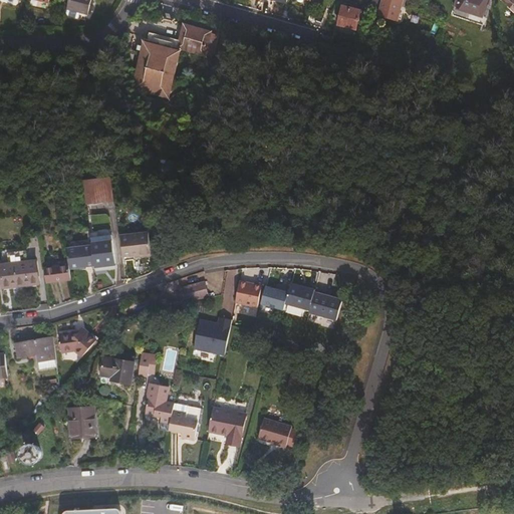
[(67,12),(79,14),(86,16),(90,0),(69,0),(66,11),(67,12)]
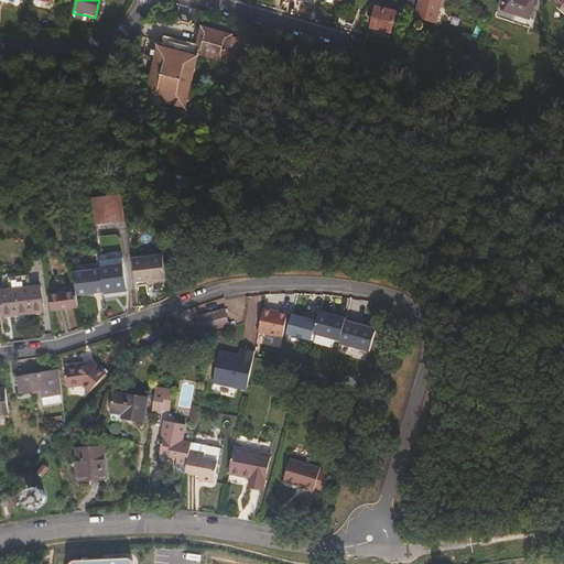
[(408,0),(407,8),(413,11),(415,0),(408,0)]
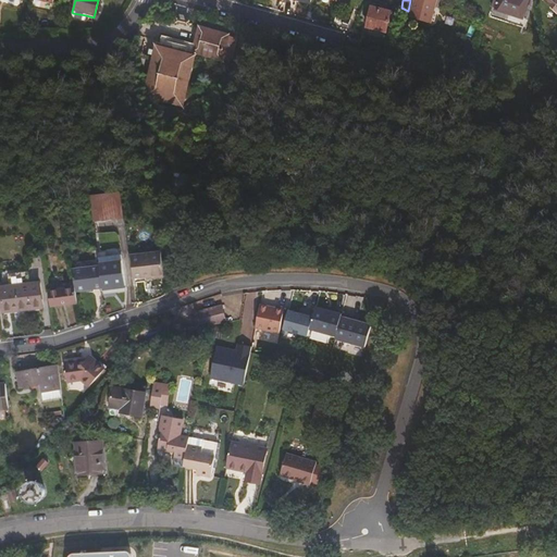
[(435,4),(421,0),(412,0),(406,22),(428,28),(435,4)]
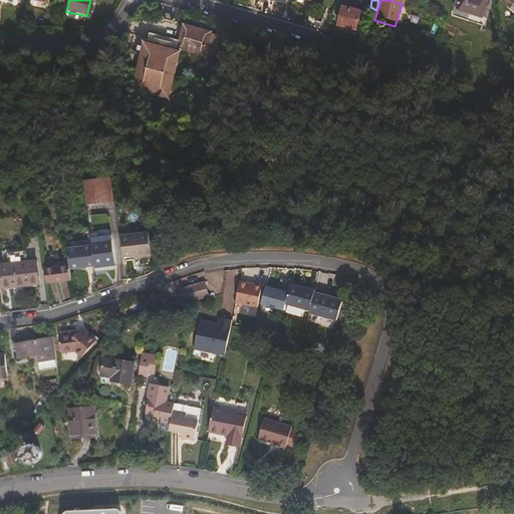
[(486,0),(460,0),(459,7),(483,15),(486,0)]
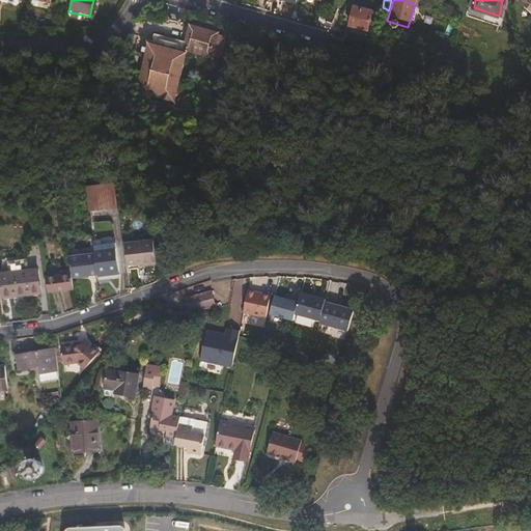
[(530,0),(520,0),(530,10),(530,0)]
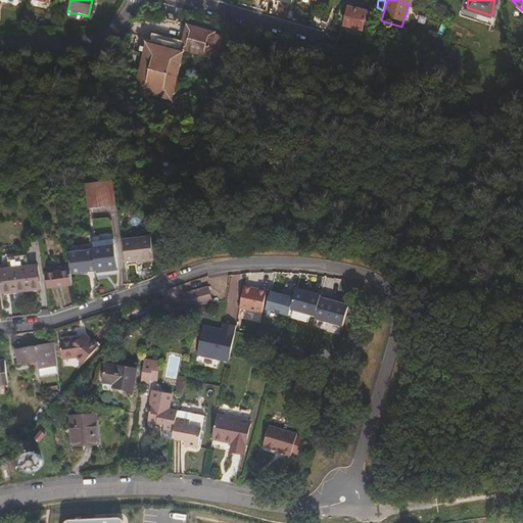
[(365,11),(348,7),(342,27),(359,31),(365,11)]
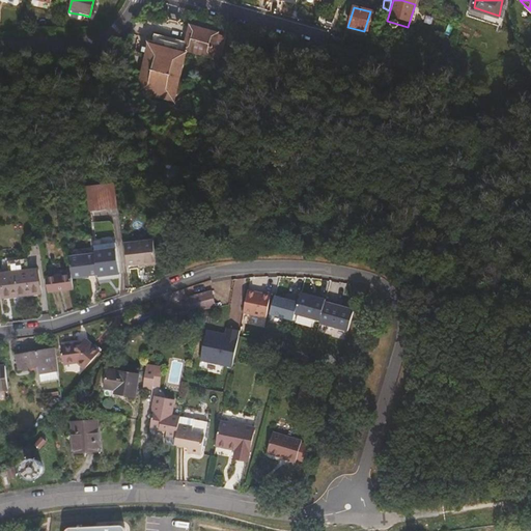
[(470,8),(468,14),(499,23),(501,19),(470,8)]
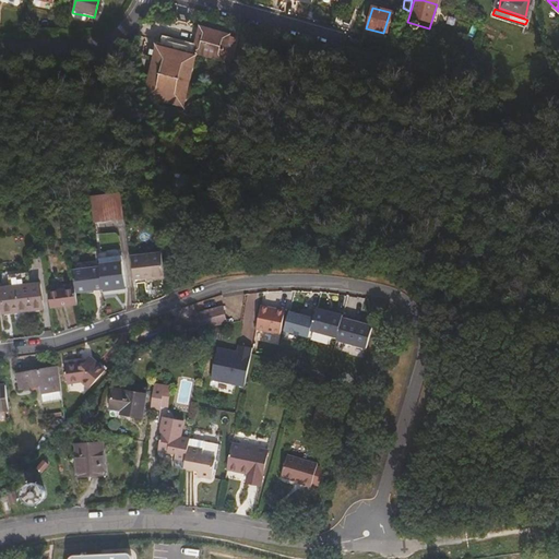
[(295,16),(306,20),(307,12),(297,10),(295,16)]
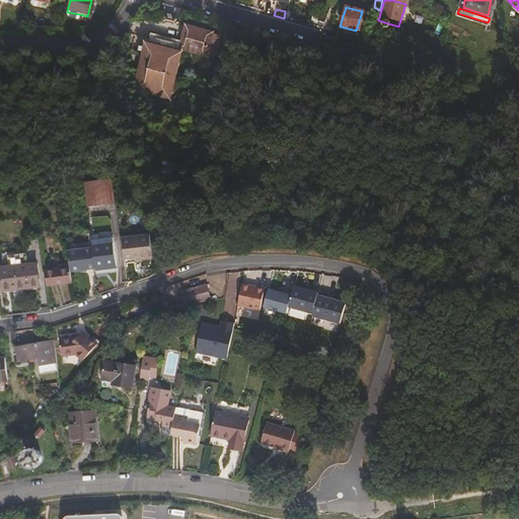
[(78,21),(80,14),(68,12),(67,17),(69,19),(78,21)]
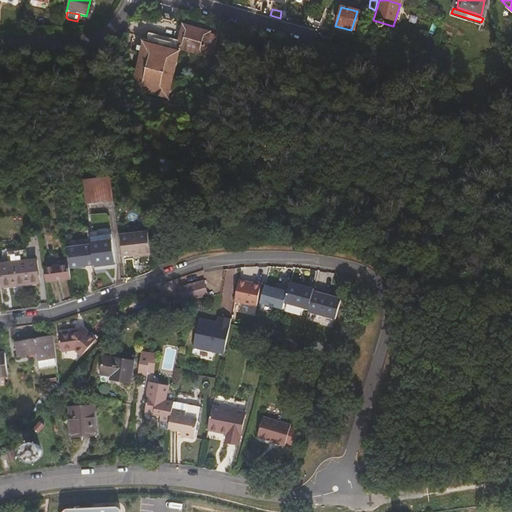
[(206,35),(182,27),(175,50),(200,57),(206,35)]
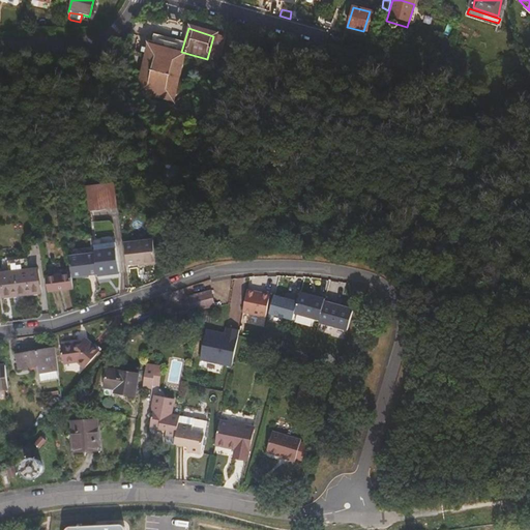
[(160,39),(159,47),(166,49),(168,41),(160,39)]
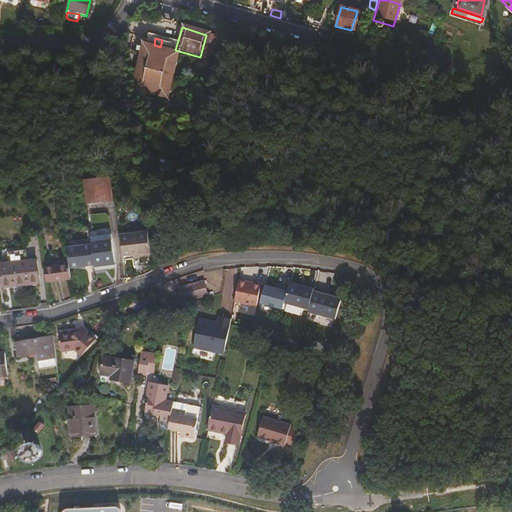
[(160,47),(154,45),(138,41),(126,88),(161,98),(174,52),(160,47)]
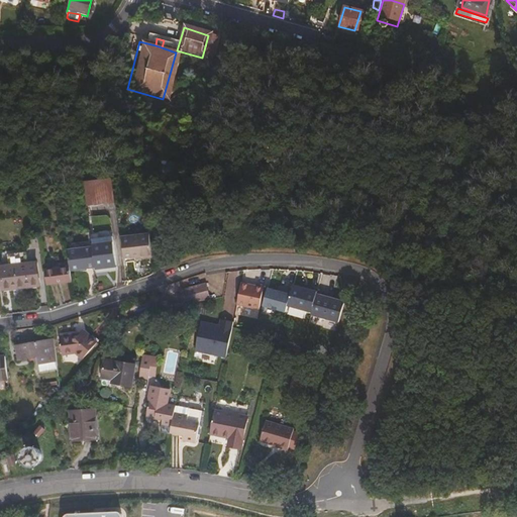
[(136,109),(149,114),(152,102),(139,98),(136,109)]
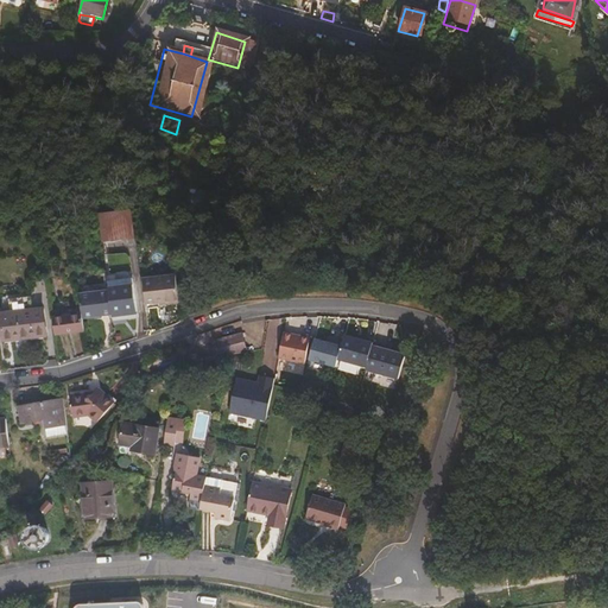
[(101,246),(132,241),(128,211),(97,214),(101,246)]
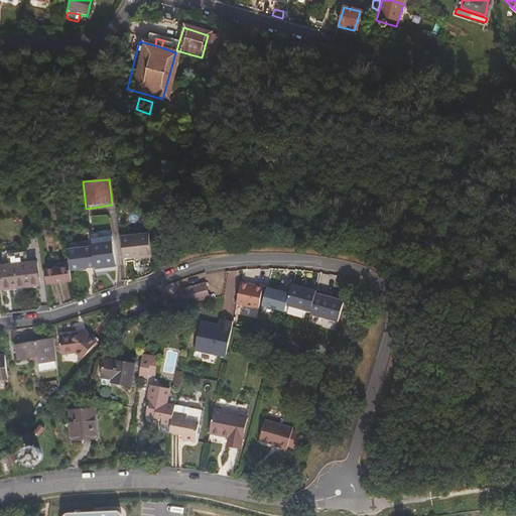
[(96,230),(89,231),(90,241),(97,240),(96,230)]
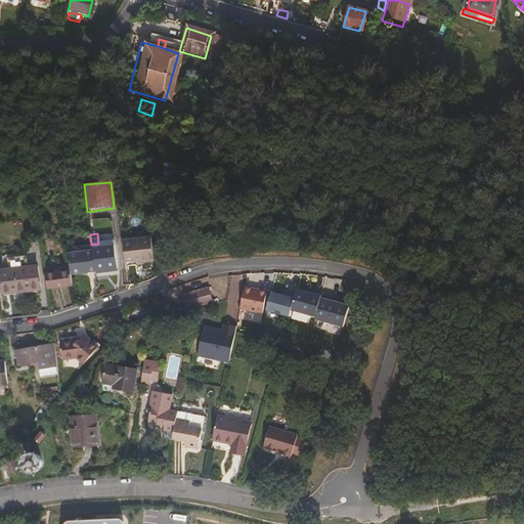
[(147,243),(119,246),(122,265),(139,263),(139,265),(149,264),(147,243)]
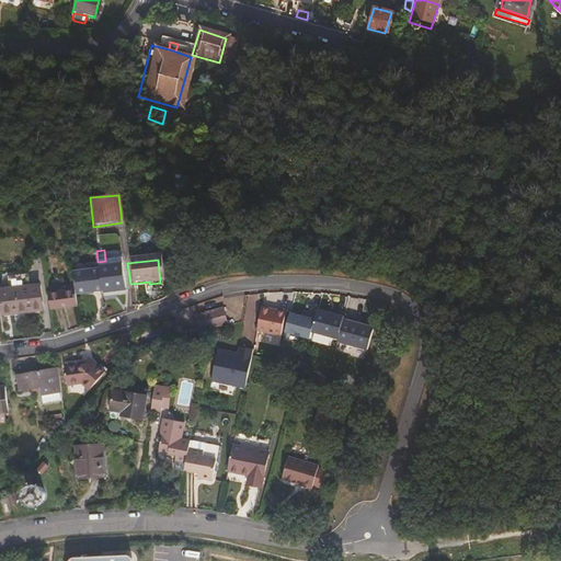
[(102,293),(103,298),(127,295),(123,262),(99,265),(99,270),(102,293)]
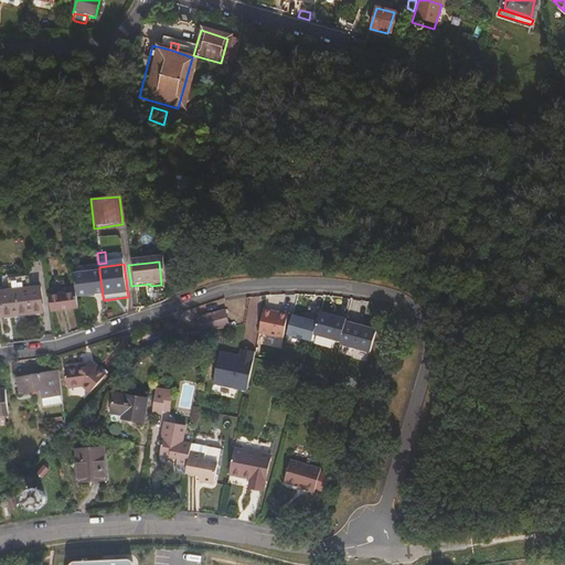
[(75,299),(103,295),(99,272),(72,275),(74,295),(75,299)]
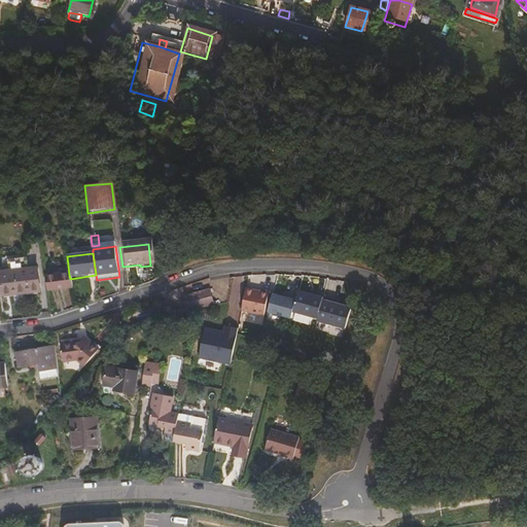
[(36,269),(18,271),(21,293),(39,292),(36,269)]
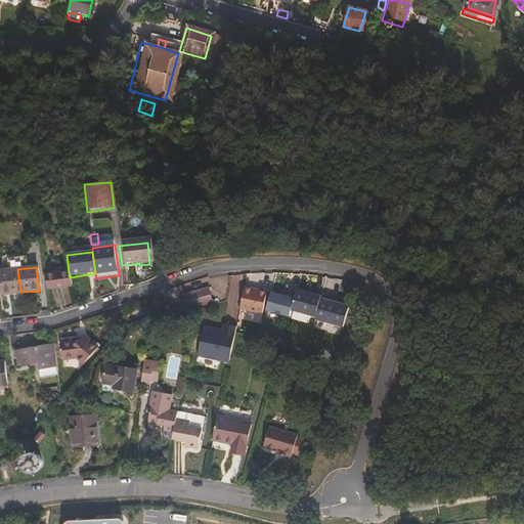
[(20,292),(17,269),(0,270),(0,288),(1,294),(20,292)]
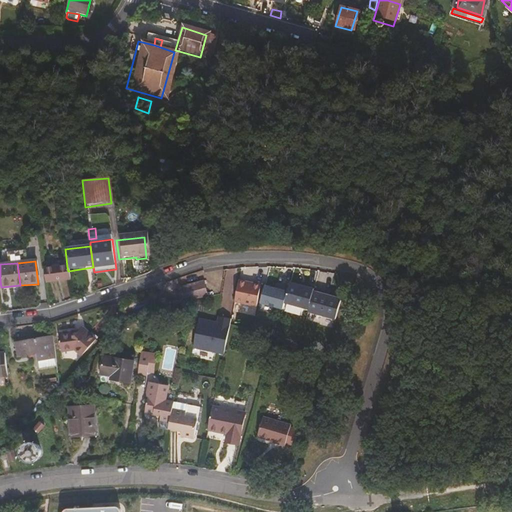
[(45,284),(69,281),(68,271),(67,267),(43,270),(45,284)]
